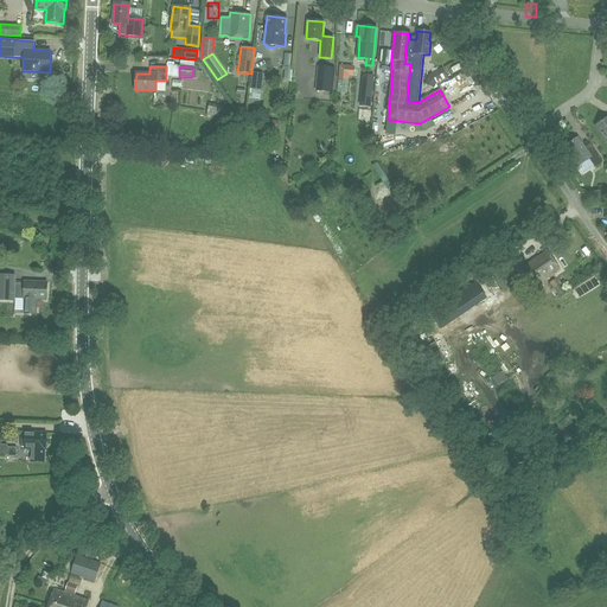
[(333,93),(336,68),(318,66),(315,90),(333,93)]
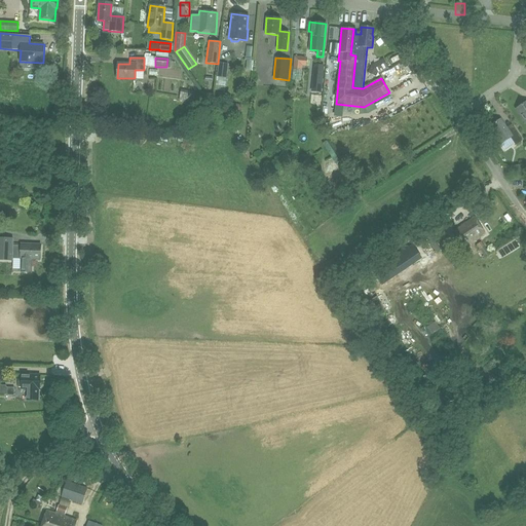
[(383,59),(371,65),(367,73),(375,77),(377,73),(387,67),(383,59)]
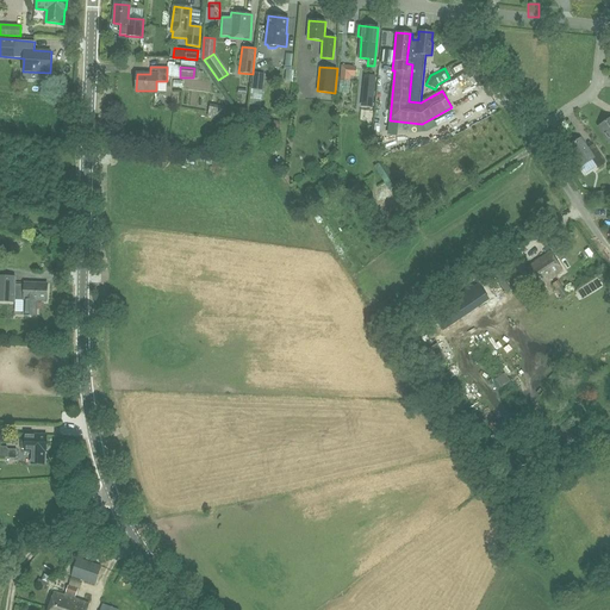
[(262,91),(265,74),(253,73),(251,89),(262,91)]
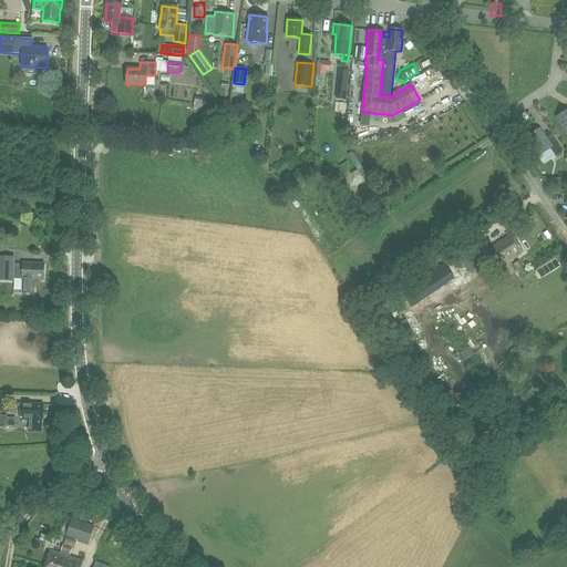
[(337,90),(347,90),(349,71),(338,70),(337,90)]
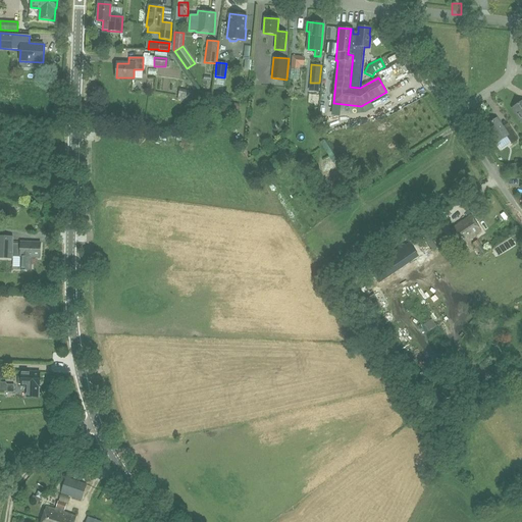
[(396,67),(388,70),(393,82),(400,79),(396,67)]
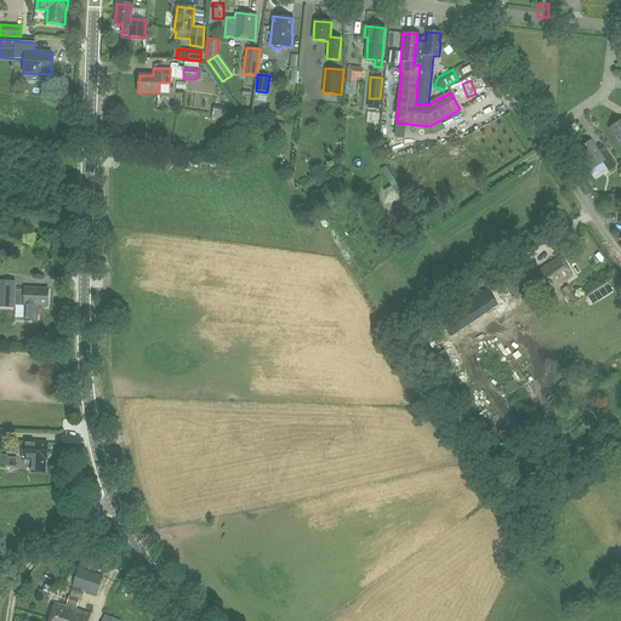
[(231,109),(214,106),(211,119),(228,123),(231,109)]
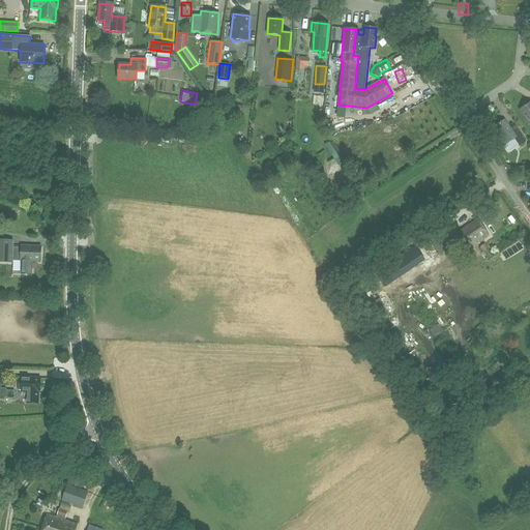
[(529,102),(520,110),(529,124),(529,102)]
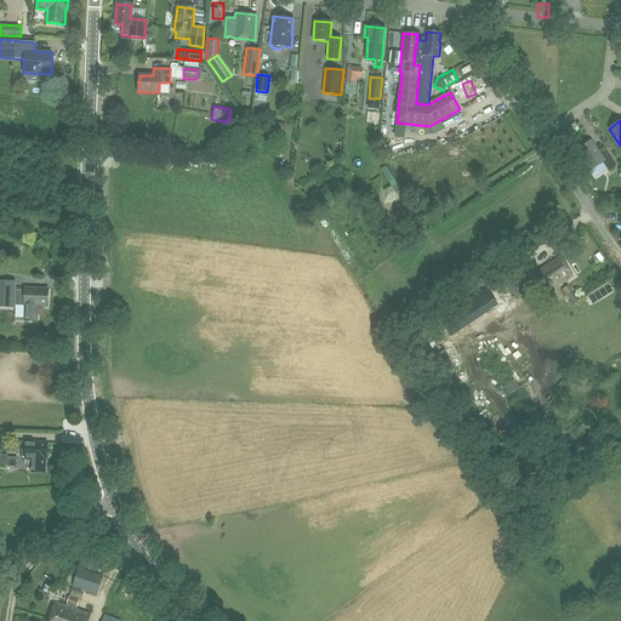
[(189,140),(176,138),(174,148),(188,151),(189,140)]
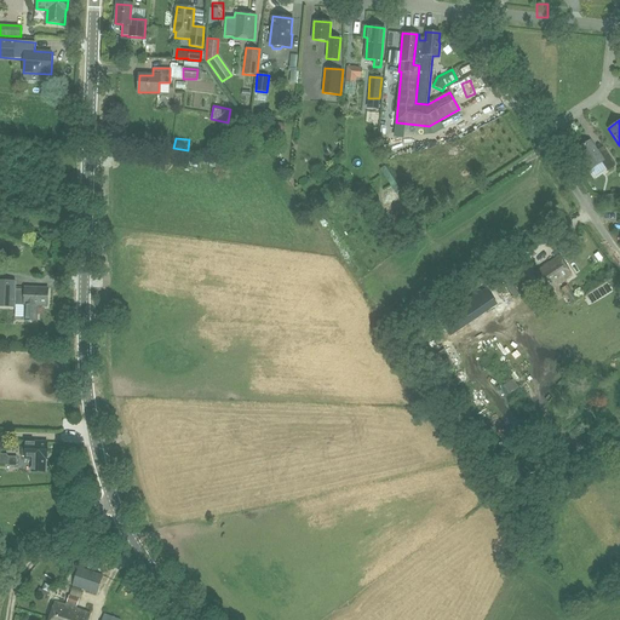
[(608,171),(616,166),(607,153),(602,156),(591,141),(575,150),(590,171),(602,162),(608,171)]
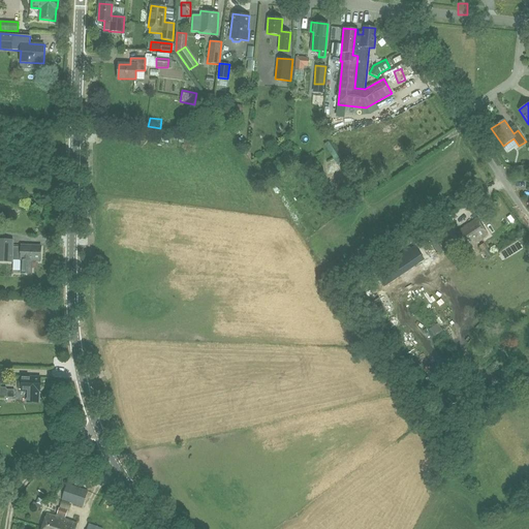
[(477,219),(457,232),(467,249),(488,235),(477,219)]
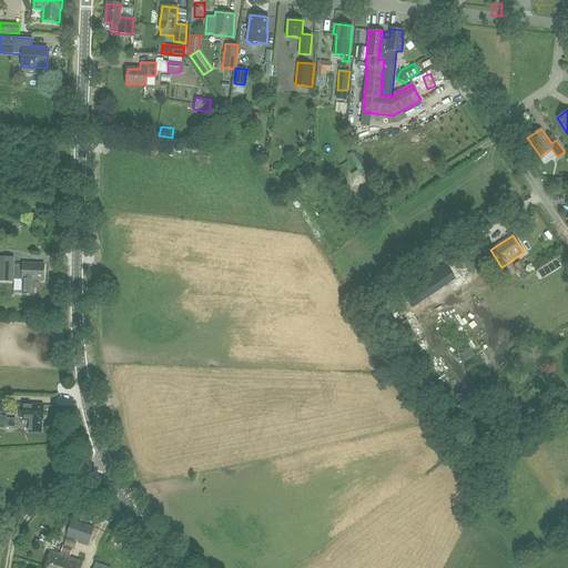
[(470,273),(480,265),(470,251),(460,257),(470,273)]
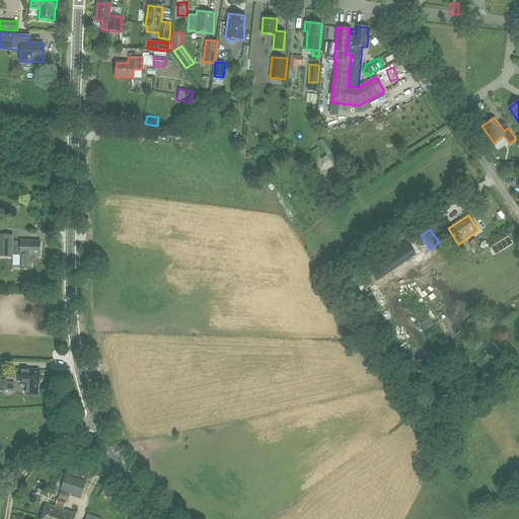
[(12,235),(0,234),(0,256),(11,257),(11,254),(20,255),(20,269),(30,269),(30,255),(40,256),(40,241),(20,240),(20,242),(12,241),(12,235)]
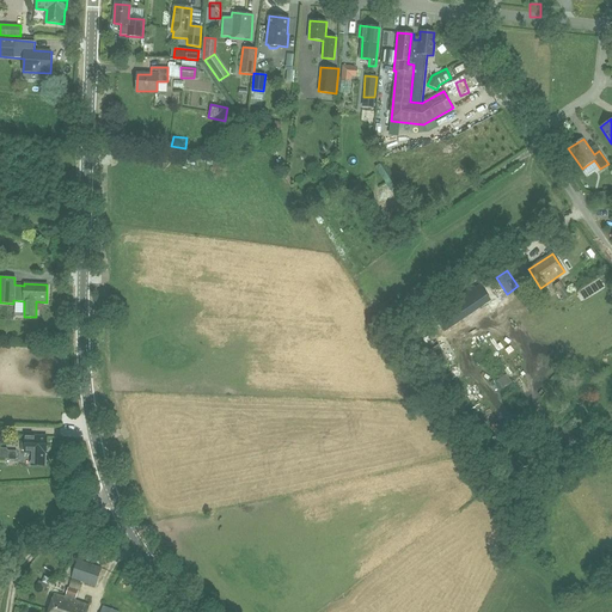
[(478,285),(433,316),(444,331),(489,300),(478,285)]
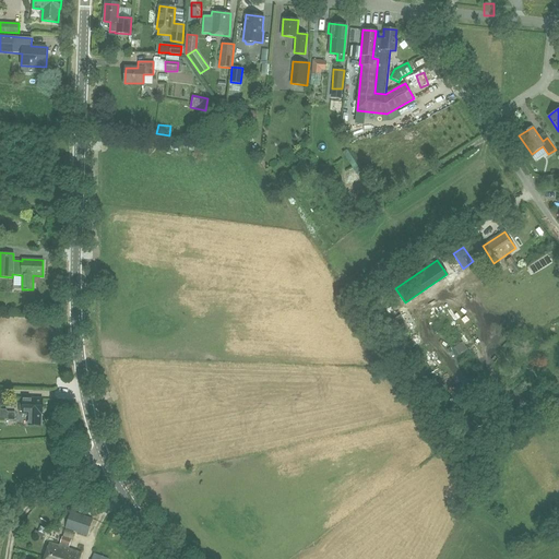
[(454,347),(459,354),(466,348),(462,342),(454,347)]
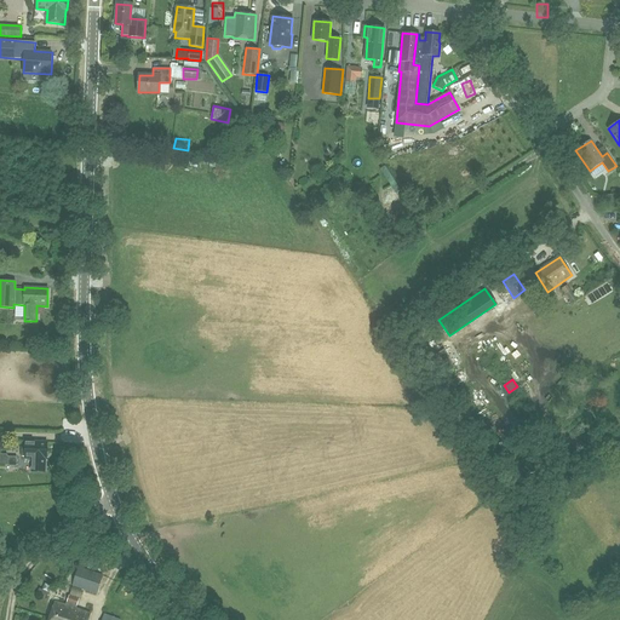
[(47,442),(26,442),(24,459),(33,459),(32,471),(46,471),(46,459),(47,459),(47,442)]
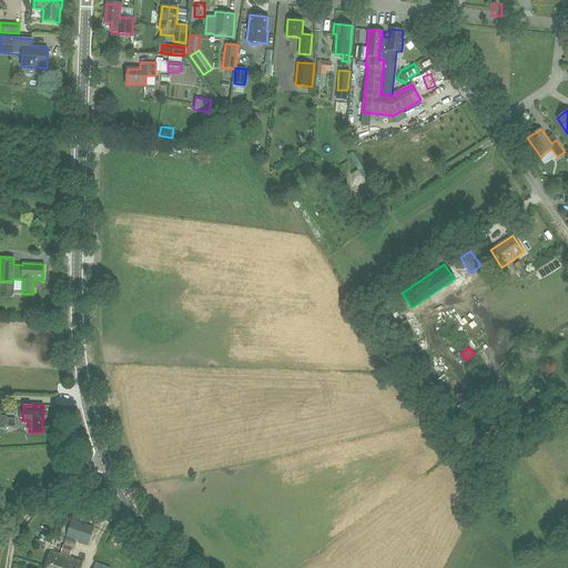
[(7,415),(0,415),(0,425),(14,426),(14,417),(7,417),(7,415)]
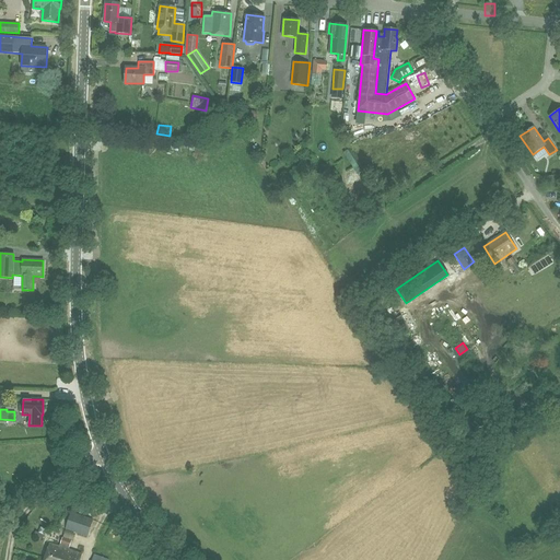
[(88,537),(93,520),(71,512),(65,529),(88,537)]
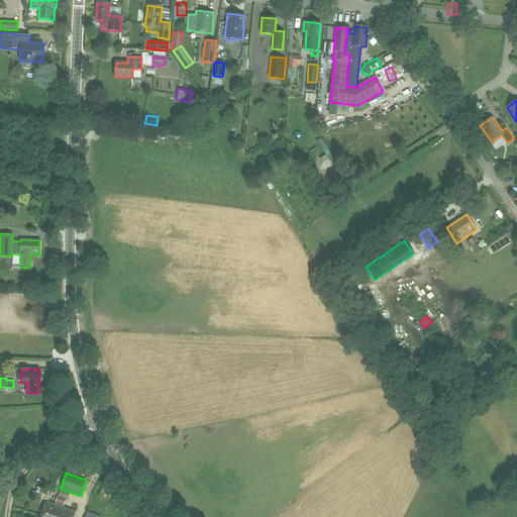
[(58,497),(56,505),(45,502),(41,513),(53,516),(73,516),(75,511),(64,507),(66,500),(58,497)]
